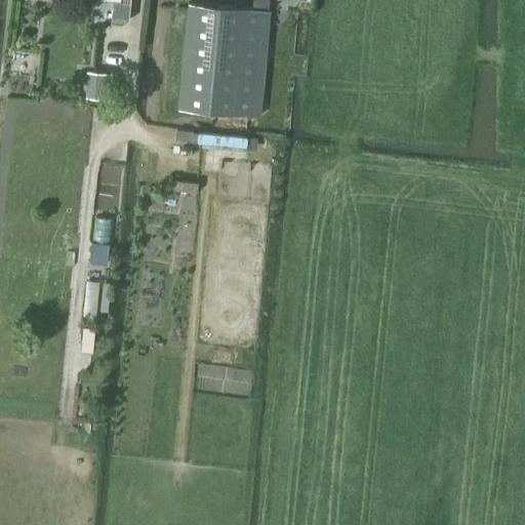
[(251,0),(251,7),(188,1),(177,108),(179,108),(259,114),(269,8),(267,8),(267,0),(251,0)]
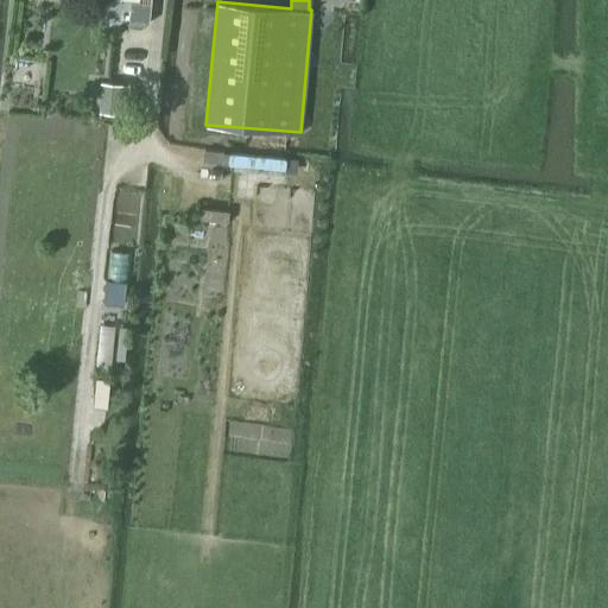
[(131,1),(128,26),(140,27),(149,23),(150,4),(139,2),(131,1)]
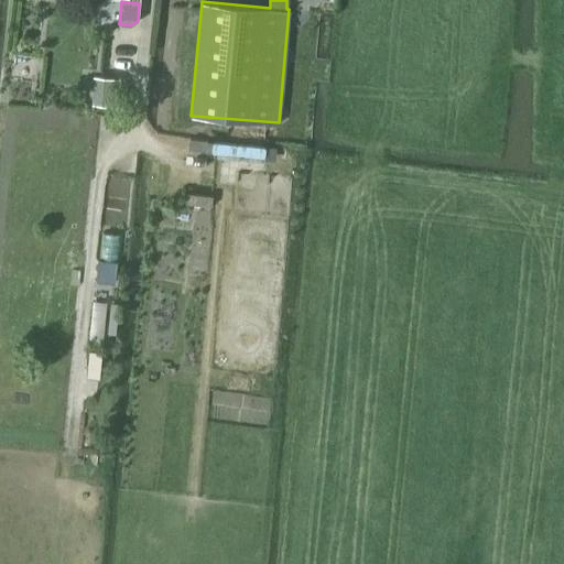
[(91,104),(119,105),(120,77),(93,76),(91,104)]
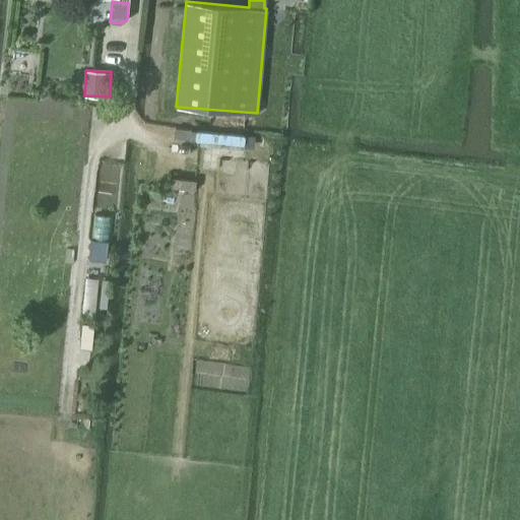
[(199,140),(242,144),(244,145),(245,135),(190,130),(189,139),(199,140)]
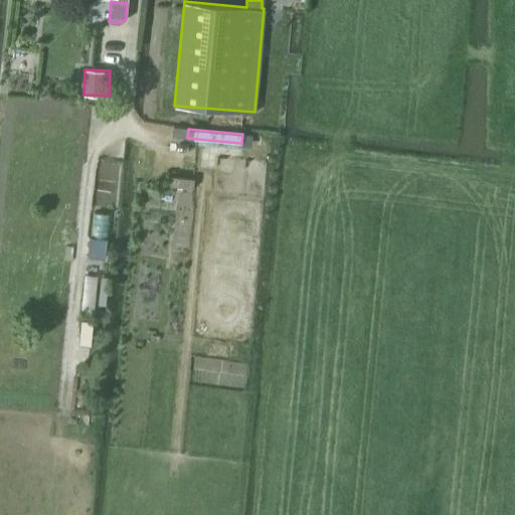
[(170,176),(169,185),(193,188),(194,179),(184,178),(170,176)]
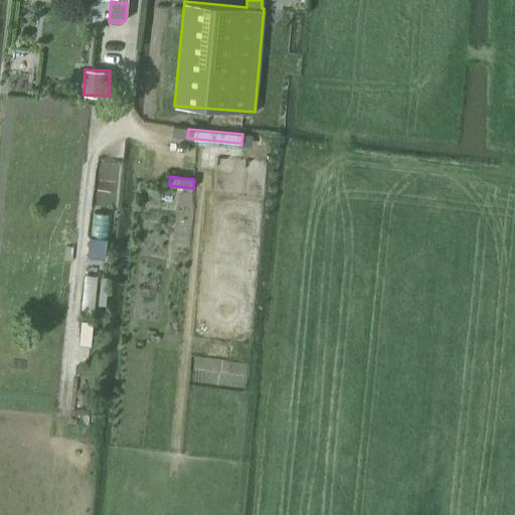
[(89,241),(88,256),(104,259),(106,243),(89,241)]
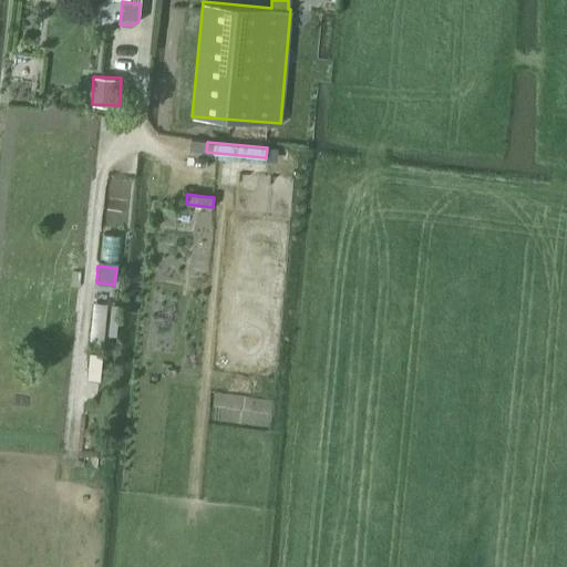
[(88,350),(84,377),(99,379),(101,352),(88,350)]
